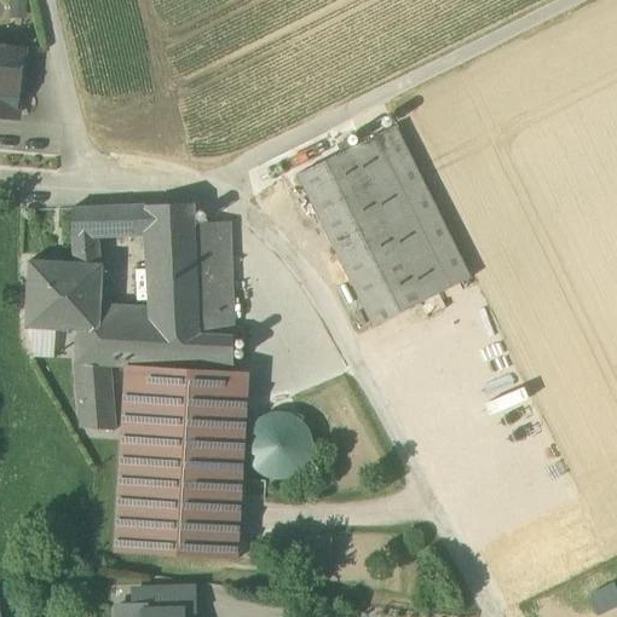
[(0,111),(18,114),(24,52),(3,50),(3,46),(0,46),(0,111)]
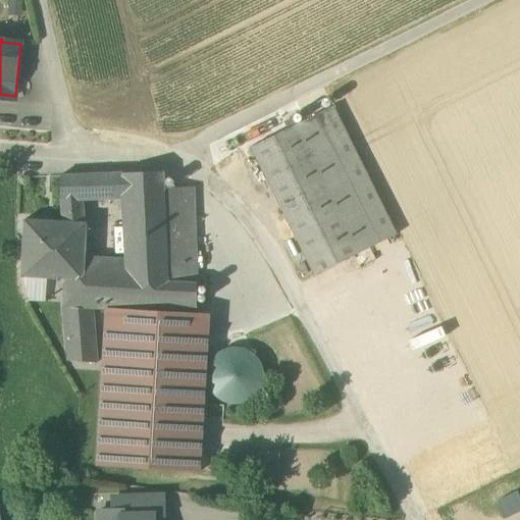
[(252,147),(315,274),(398,234),(334,106),(252,147)]
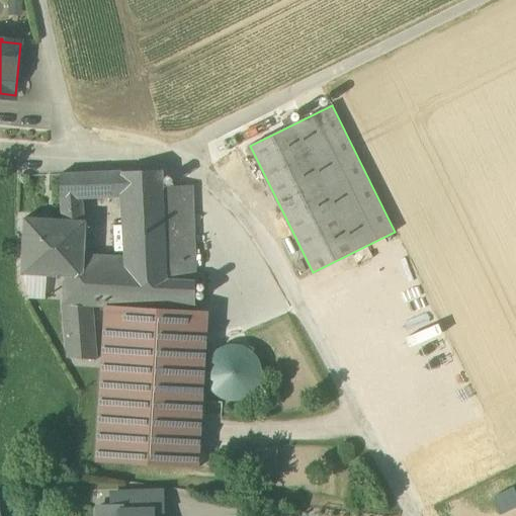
[(163,169),(123,171),(124,194),(129,263),(131,280),(145,280),(167,281),(167,279),(164,187),(163,169)]
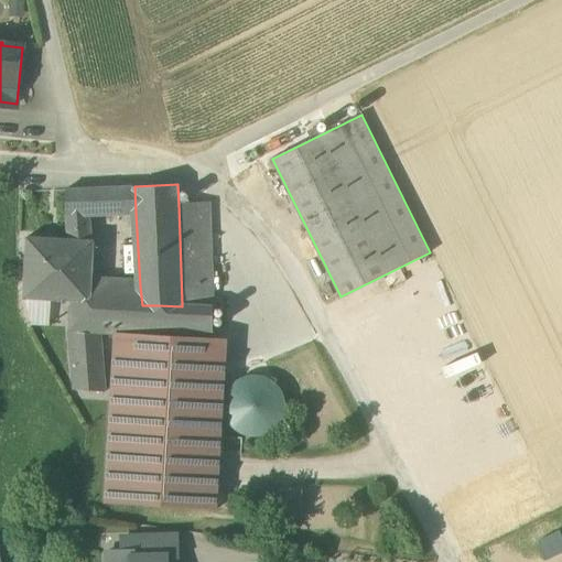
[(121,212),(120,186),(106,187),(107,213),(121,212)]
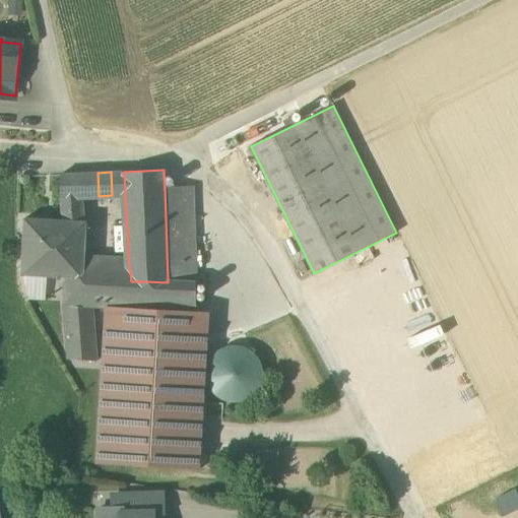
[(112,195),(125,195),(124,172),(111,172),(112,195)]
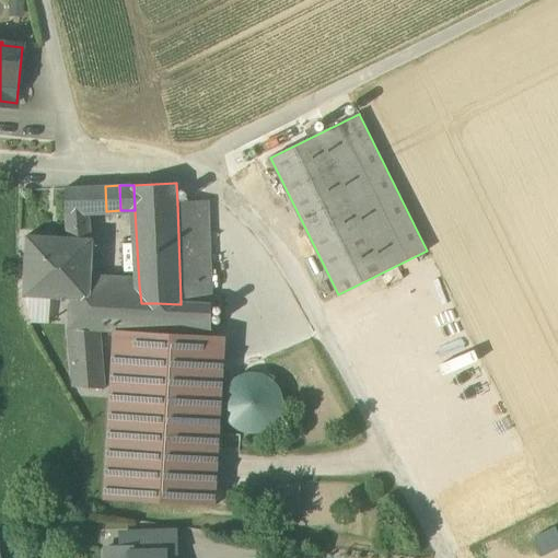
[(66,187),(67,212),(88,210),(85,187),(81,187),(66,187)]
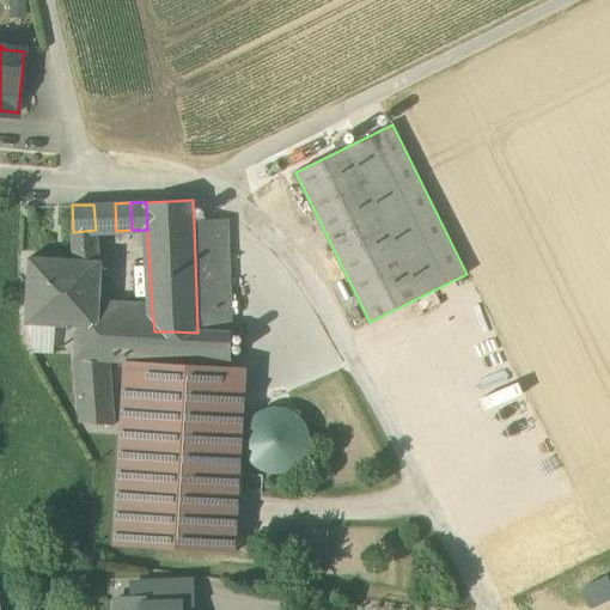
[(226,220),(194,221),(197,330),(231,331),(226,220)]
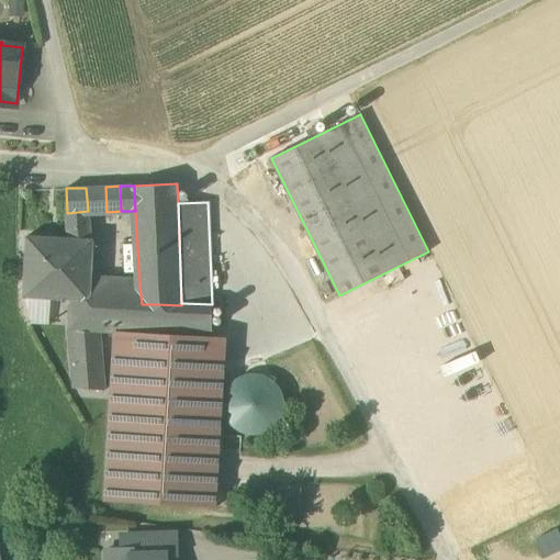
[(91,241),(88,211),(67,213),(68,238),(68,239),(91,241)]
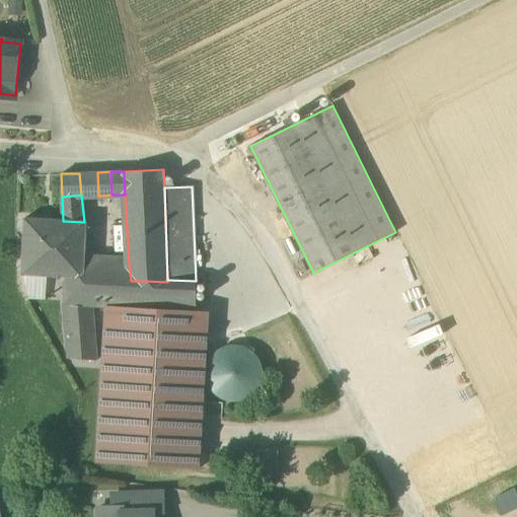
[(67,276),(83,276),(84,262),(86,222),(84,222),(63,221),(63,220),(25,218),(23,274),(67,276)]
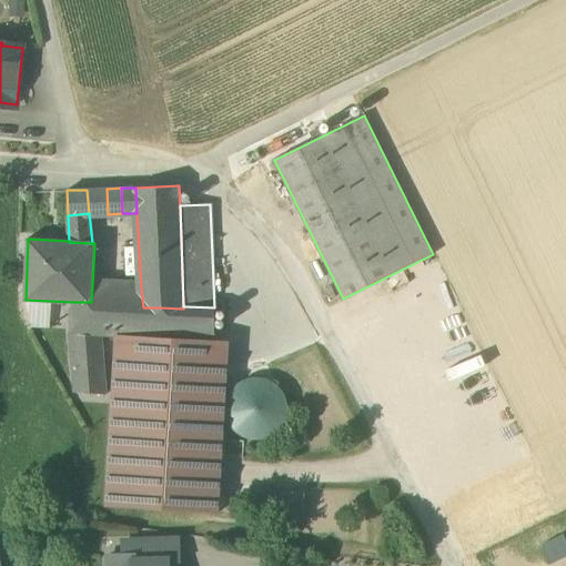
[(73,302),(70,332),(102,334),(117,335),(157,337),(159,307),(143,307),(141,289),(92,286),(91,302),(73,302)]
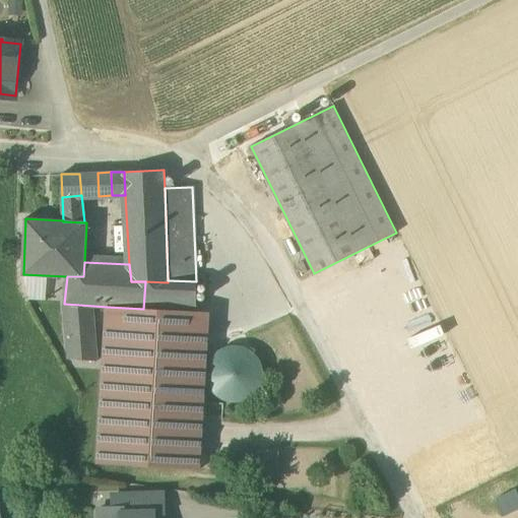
[(26,276),(26,298),(45,298),(45,275),(26,276)]
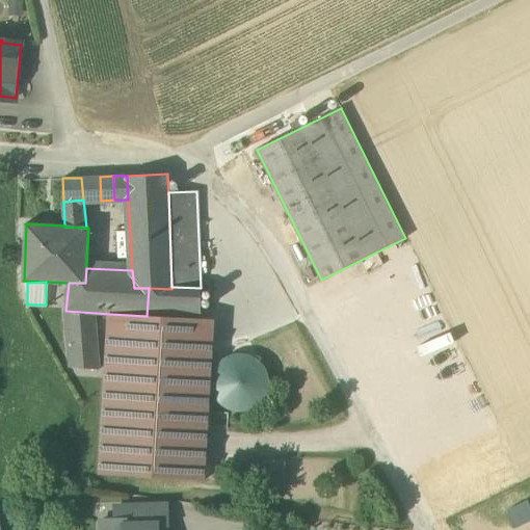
[(171,289),(149,288),(147,316),(202,319),(201,288),(171,287),(171,289)]
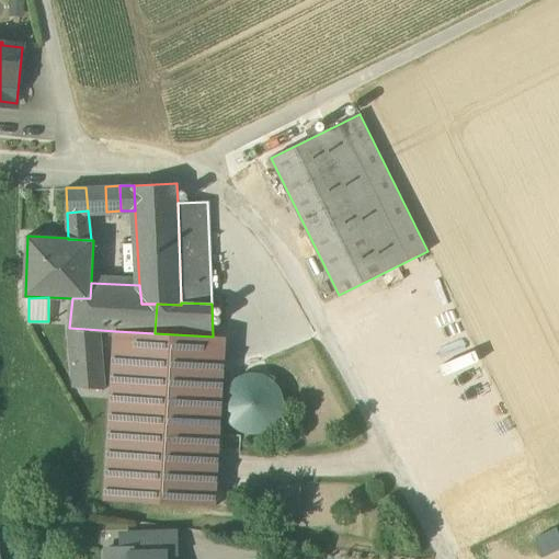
[(105,389),(101,330),(69,328),(75,387),(105,389)]
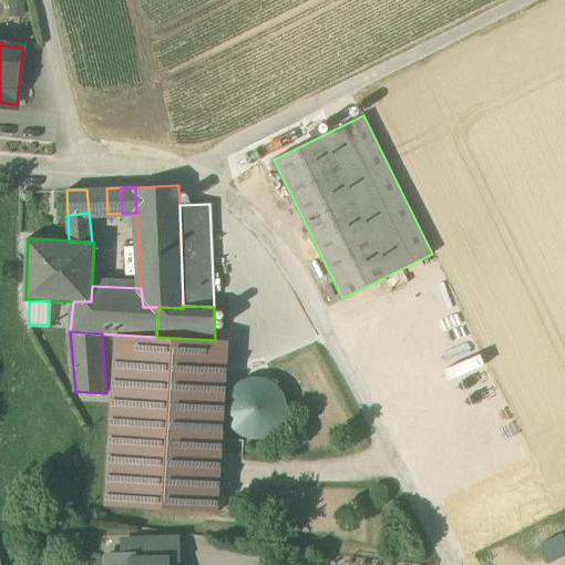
[(215,340),(156,337),(116,335),(106,505),(218,511),(228,341),(215,340)]
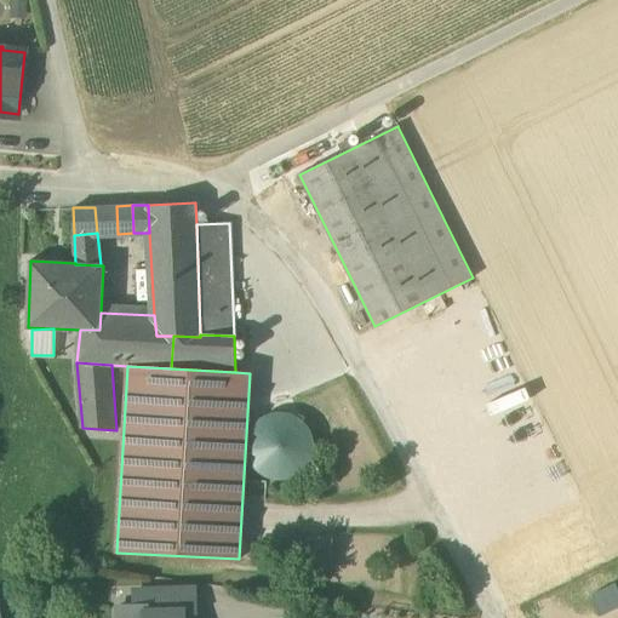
[(599,612),(617,604),(617,598),(611,584),(590,593),(599,612)]
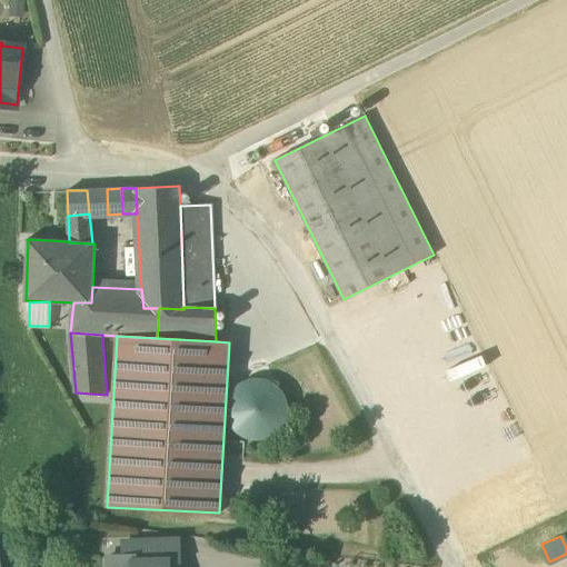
[(169,566),(170,563),(180,561),(179,538),(142,539),(142,543),(123,543),(123,556),(109,556),(109,566),(169,566)]
